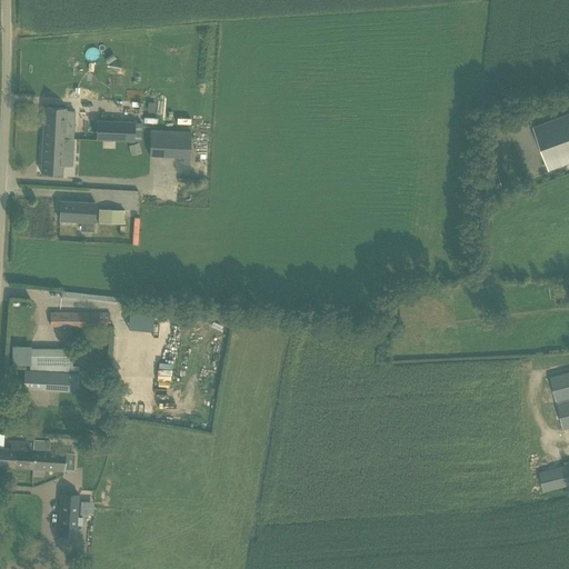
[(59,83),(70,83),(70,68),(59,68),(59,83)]
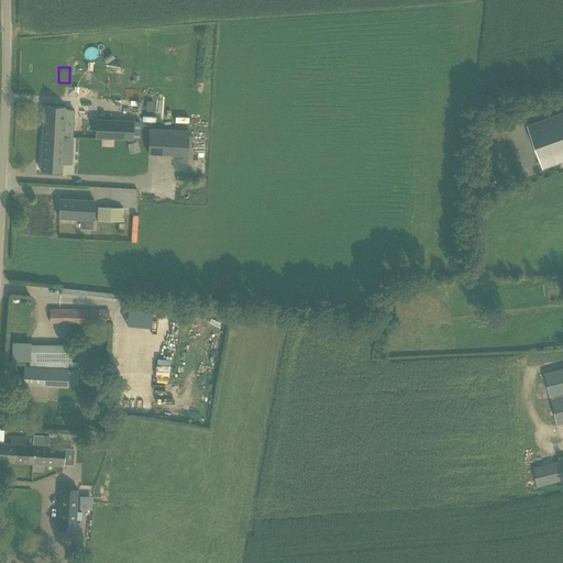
[(97,75),(97,85),(108,85),(108,75),(97,75)]
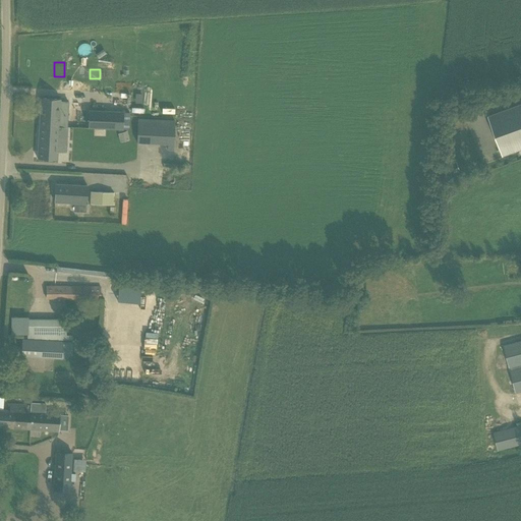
[(39,126),(38,159),(57,160),(59,138),(66,138),(67,128),(68,115),(68,102),(59,101),(59,100),(51,99),(41,99),(41,100),(39,126)]
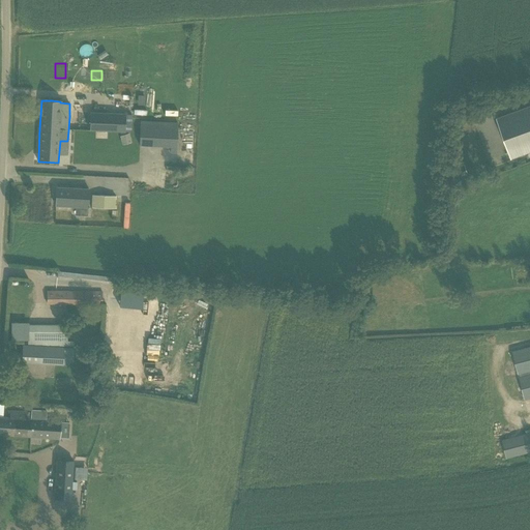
[(529,106),(496,119),(510,159),(529,151),(529,106)]
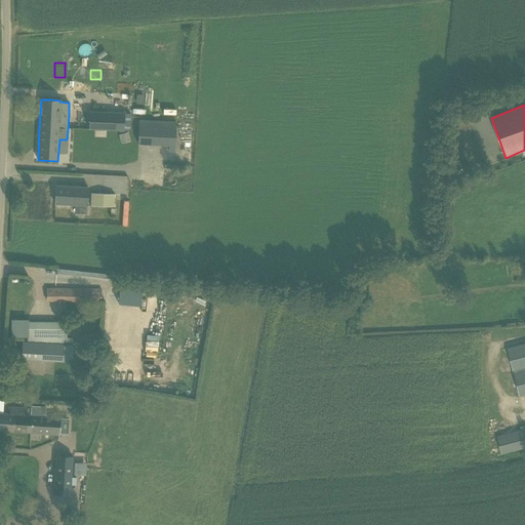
[(90,112),(89,128),(122,129),(123,116),(123,113),(94,112),(90,112)]
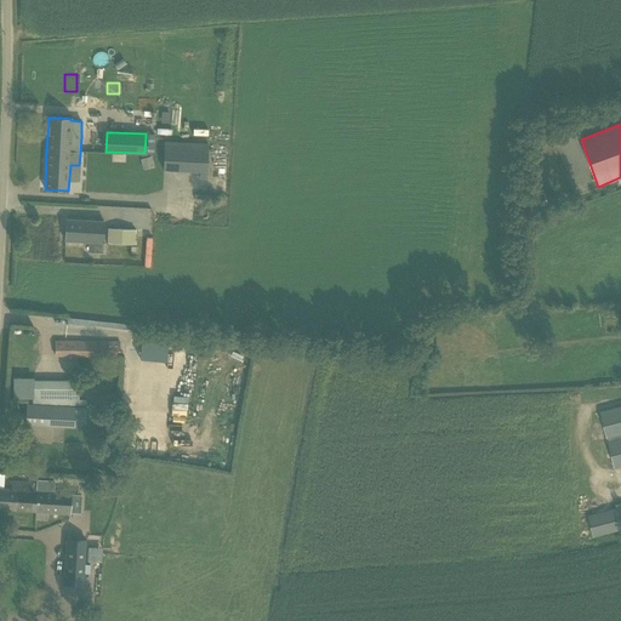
[(199,180),(208,180),(209,143),(165,142),(164,171),(200,172),(199,180)]
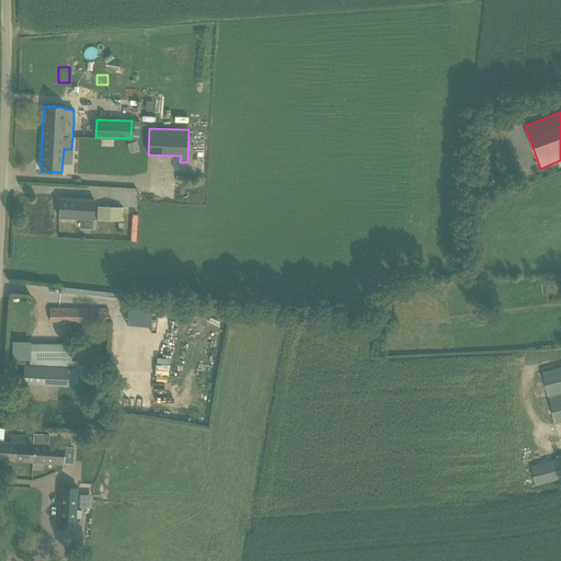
[(136,141),(126,144),(128,149),(133,148),(134,149),(134,152),(139,150),(136,141)]
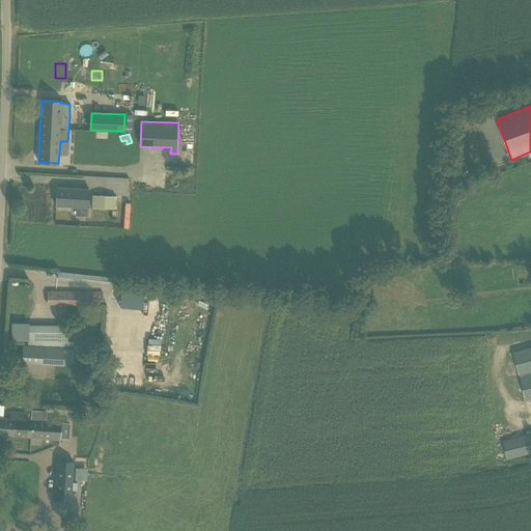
[(452,169),(456,180),(470,175),(466,165),(452,169)]
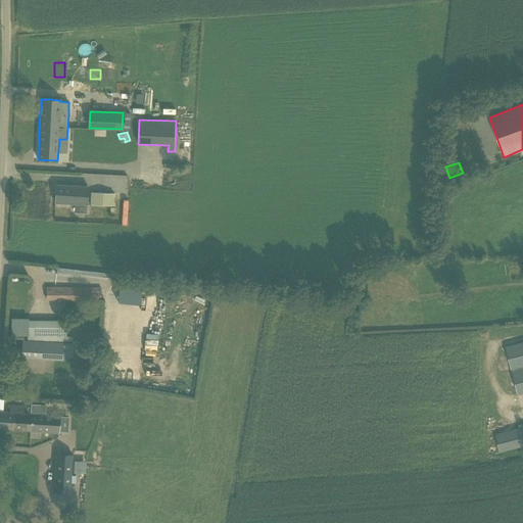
[(55,185),(54,203),(64,203),(75,204),(79,204),(78,212),(86,212),(87,205),(88,186),(65,185),(55,185)]
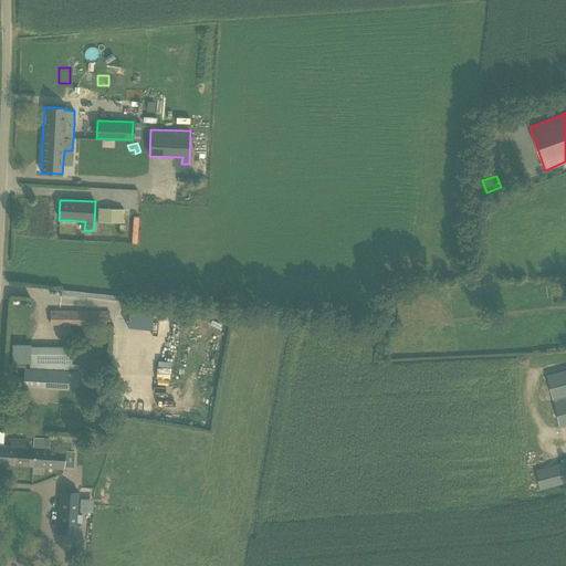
[(96,222),(122,223),(123,209),(96,208),(96,222)]
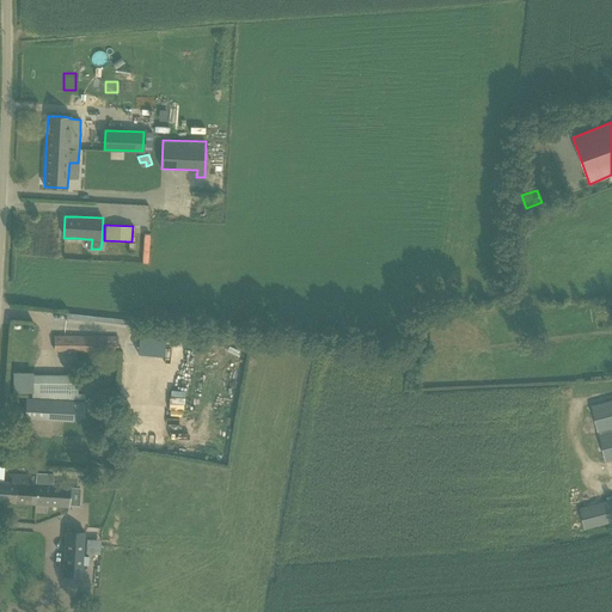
[(136,354),(164,354),(164,332),(136,332),(136,354)]
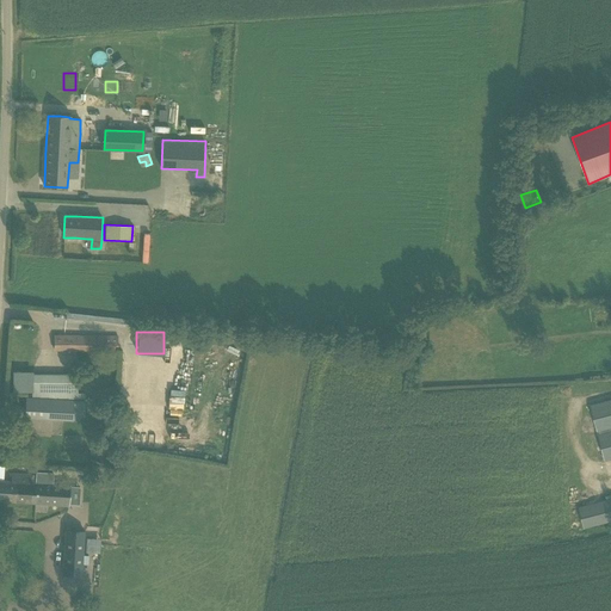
[(54,351),(117,352),(118,337),(54,335),(54,351)]
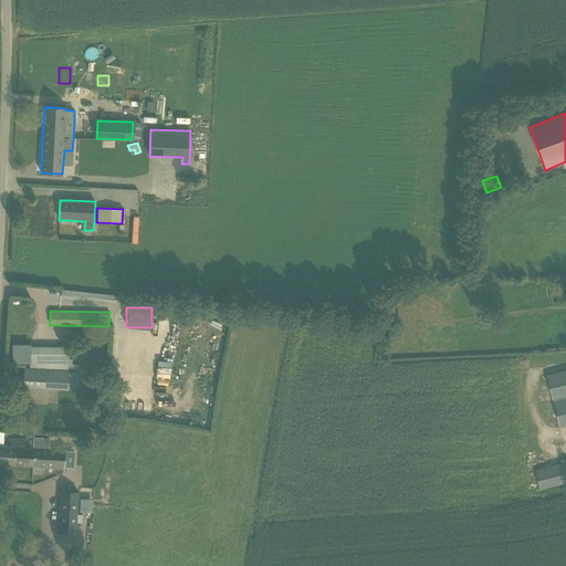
[(31,346),(30,367),(50,368),(61,368),(79,369),(79,365),(79,364),(72,365),(72,348),(69,347),(58,347),(31,346)]
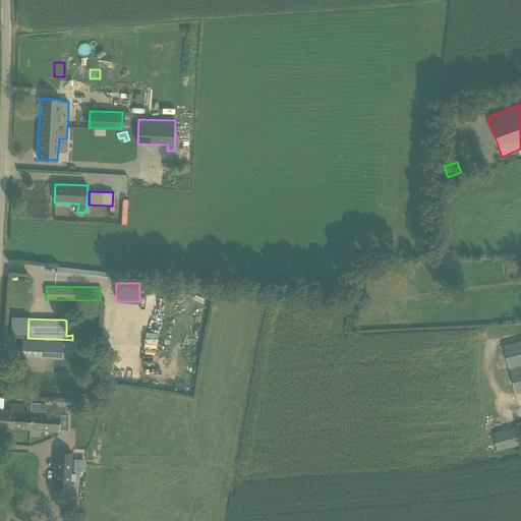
[(88,335),(83,341),(95,342),(99,339),(99,332),(99,328),(92,331),(88,335)]
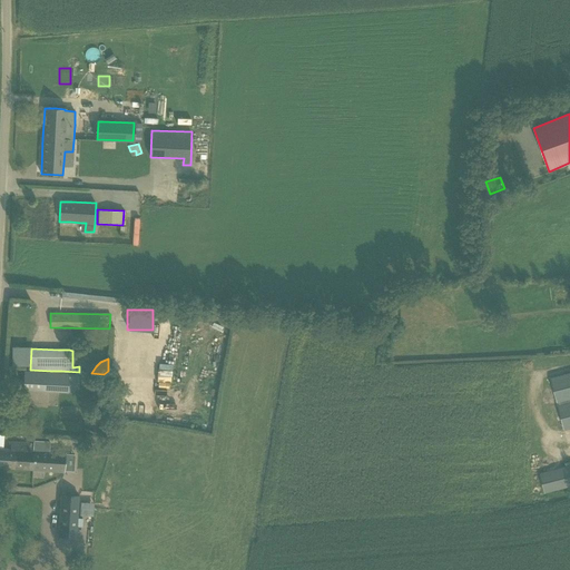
[(157,363),(156,381),(170,382),(172,363),(157,363)]
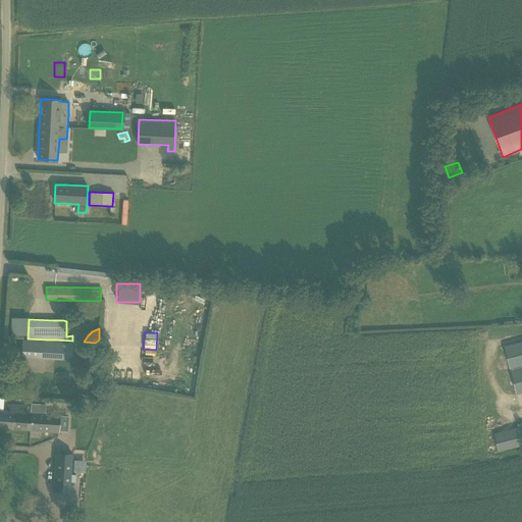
[(21,357),(67,359),(67,357),(72,357),(72,343),(21,341),(21,357)]
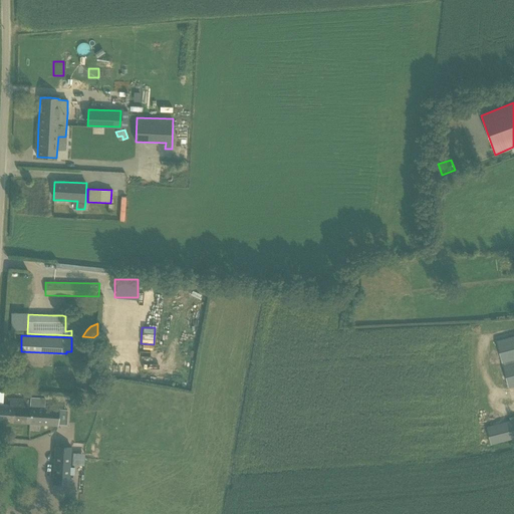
[(513,335),(496,340),(509,389),(513,387),(513,335)]
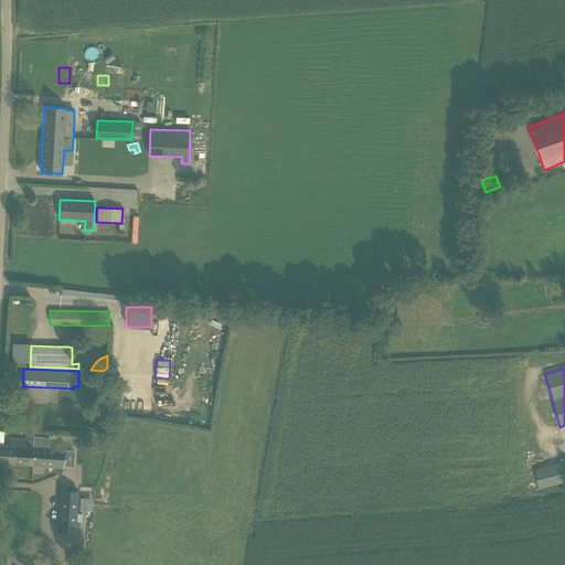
[(34,439),(32,466),(33,466),(64,468),(65,450),(65,448),(49,447),(49,438),(33,437),(33,439),(34,439)]
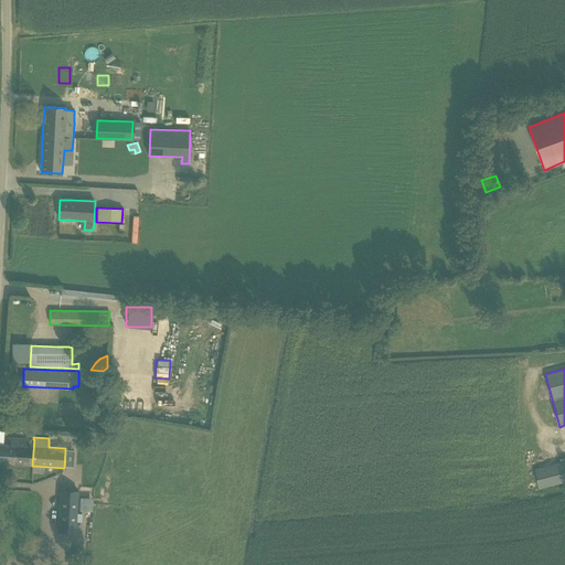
[(0,464),(32,466),(33,447),(33,439),(22,438),(11,438),(10,445),(0,444),(0,464)]
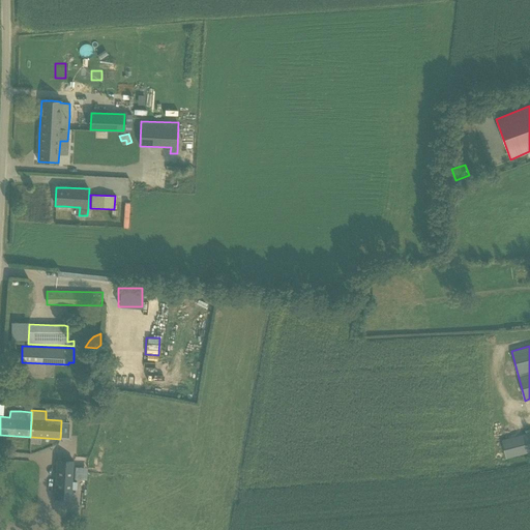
[(529,432),(502,440),(506,459),(529,451),(529,432)]
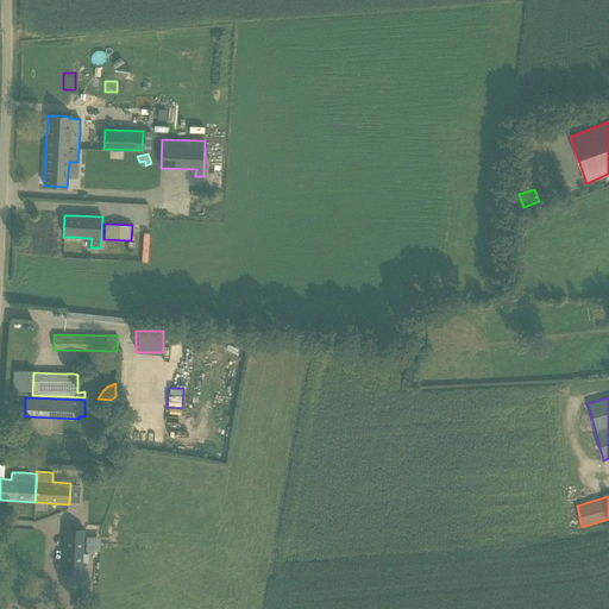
[(104,541),(105,528),(90,527),(90,541),(104,541)]
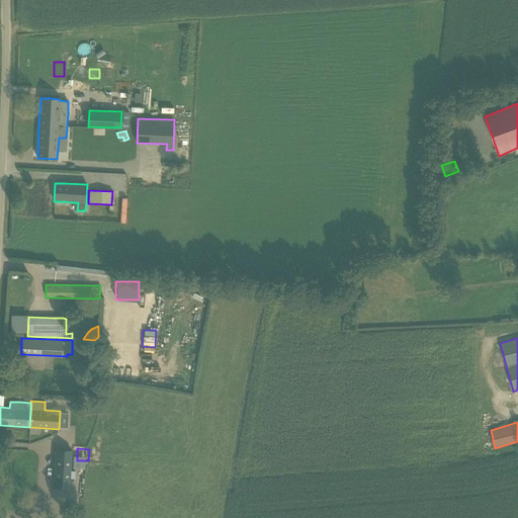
[(53,488),(69,489),(72,450),(55,449),(53,488)]
